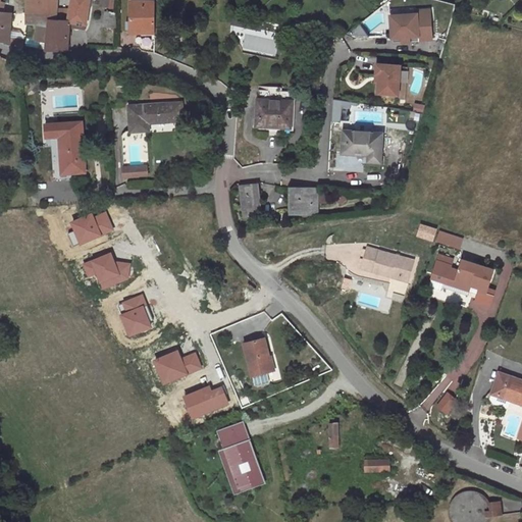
[(28,0),(28,12),(40,13),(41,0),(28,0)]
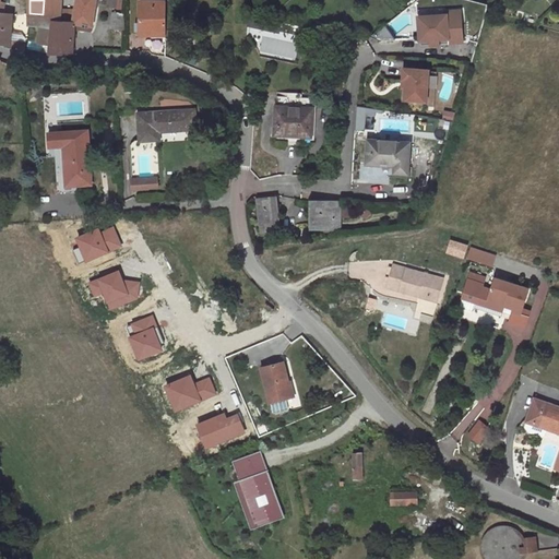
[(79,0),(75,23),(61,22),(50,22),(50,26),(42,26),(40,34),(47,35),(47,43),(49,43),(48,54),(73,54),(74,25),(92,27),(95,0),(79,0)]
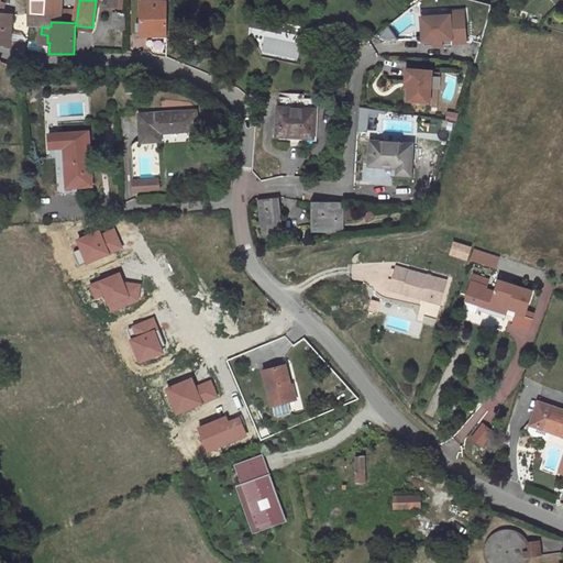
[(61,0),(44,0),(43,14),(42,26),(51,26),(51,22),(62,22),(61,0)]
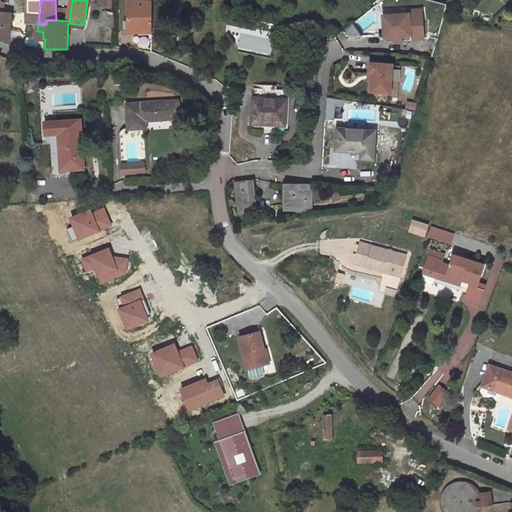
[(104,0),(104,8),(112,8),(112,0),(104,0)]
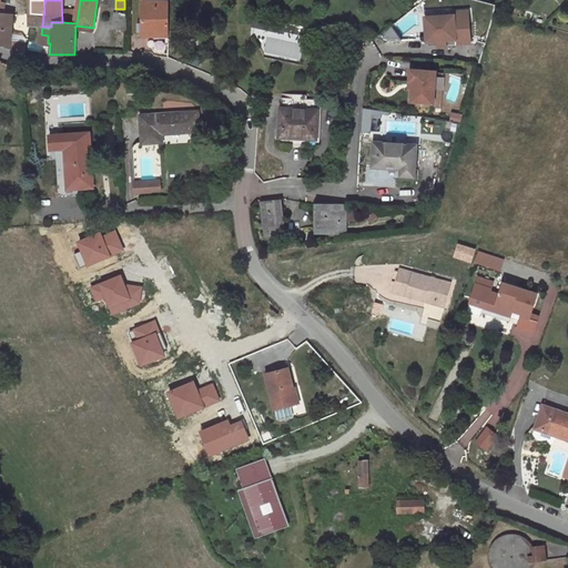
[(14,17),(13,17),(4,14),(6,6),(0,4),(0,46),(10,50),(11,43),(14,17)]
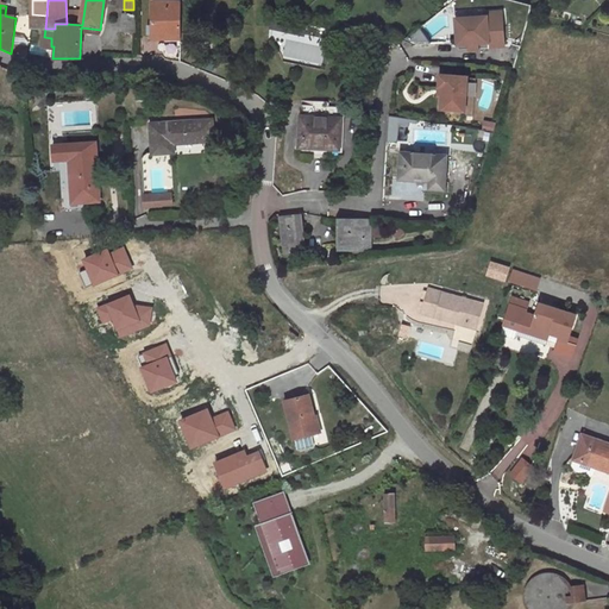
[(182,46),(182,10),(154,10),(154,46),(182,46)]
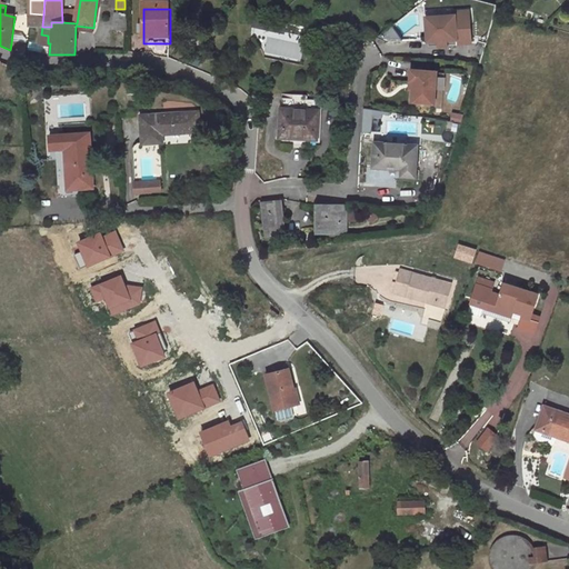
[(456,17),(430,18),(431,45),(458,42),(470,41),(468,12),(455,13),(456,17)]
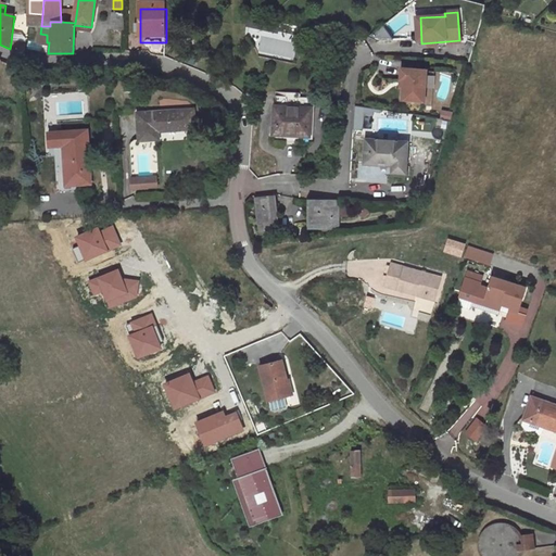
[(42,14),(29,13),(29,26),(41,26),(42,14)]
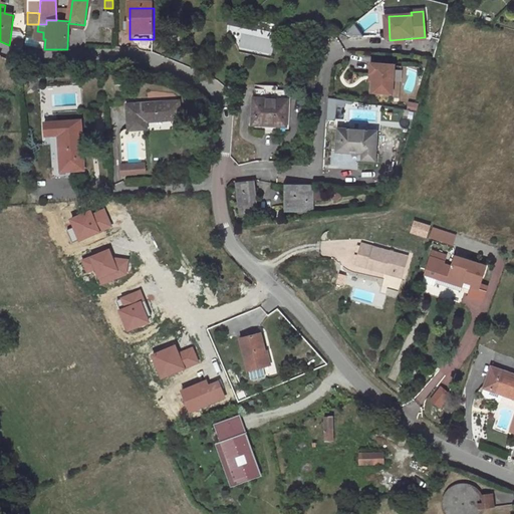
[(103,28),(115,28),(115,12),(103,12),(103,28)]
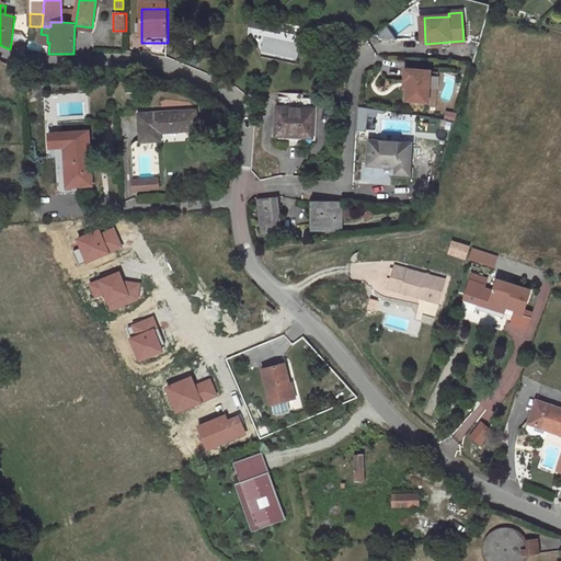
[(277,23),(249,16),(249,27),(275,34),(277,23)]
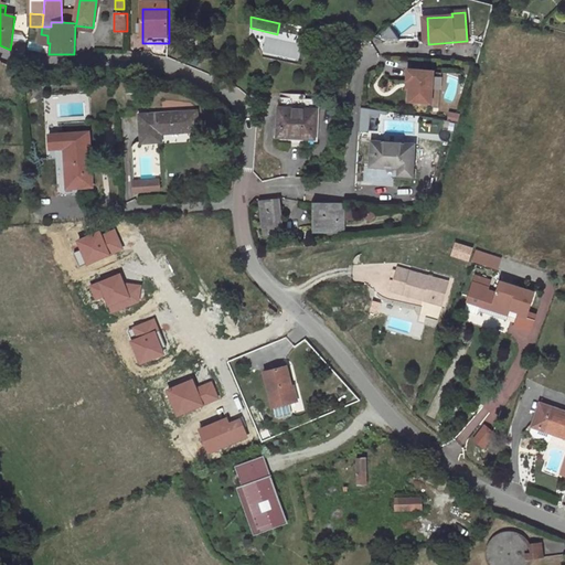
[(27,44),(11,43),(10,50),(18,52),(24,55),(27,44)]
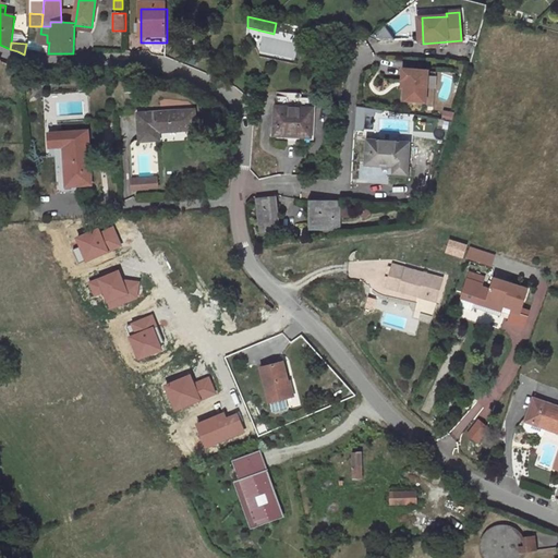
[(421,101),(425,69),(400,65),(399,76),(402,77),(401,85),(399,98),(421,101)]
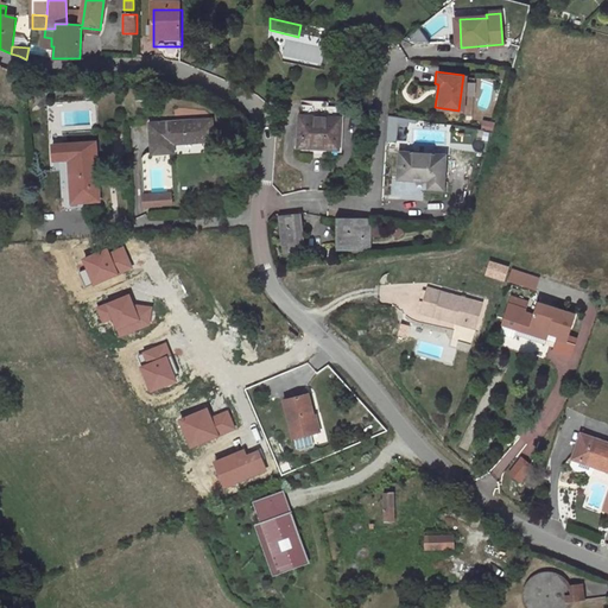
[(297,103),(297,114),(296,144),(339,144),(340,115),(339,105),(343,105),(342,94),(322,93),(322,88),(295,89),(295,103),(297,103)]
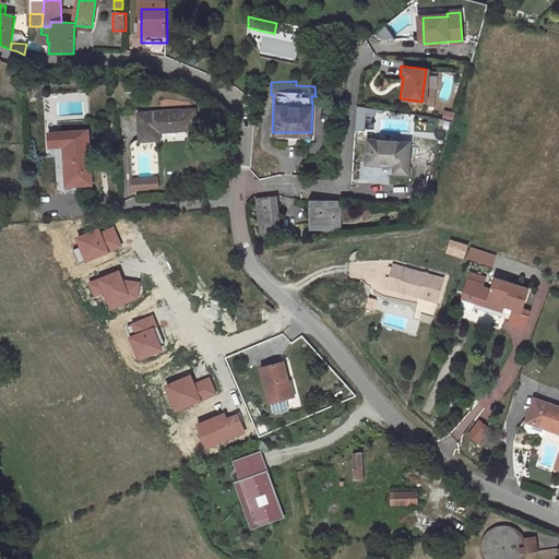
[(185,109),(141,113),(143,139),(161,138),(161,130),(187,129),(185,109)]
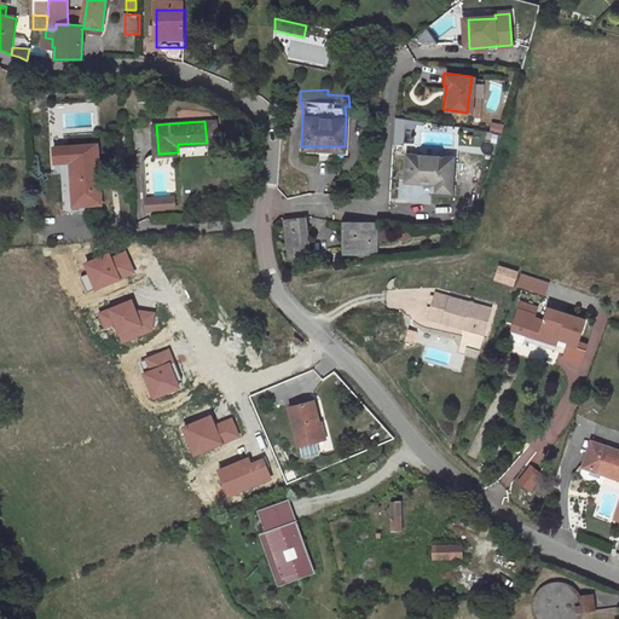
[(73,161),(100,160),(99,143),(57,145),(58,162),(62,161),(73,161)]
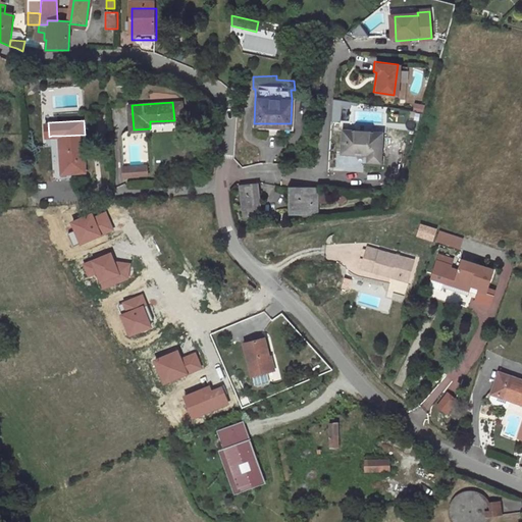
[(387,125),(350,121),(347,148),(372,149),(373,156),(385,156),(387,125)]
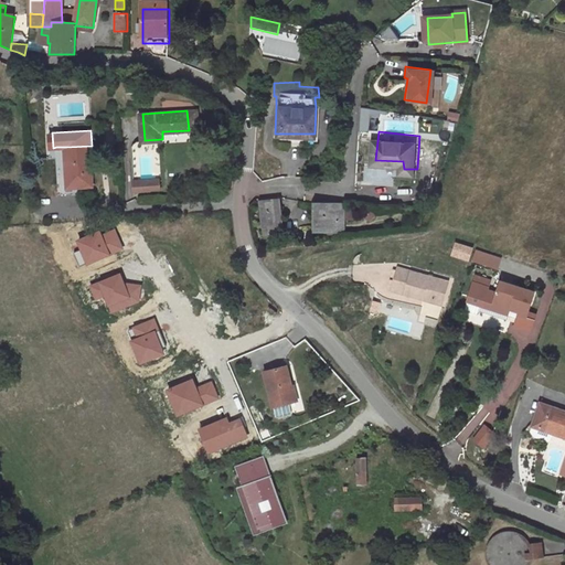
[(92,146),(66,147),(70,187),(94,184),(92,146)]
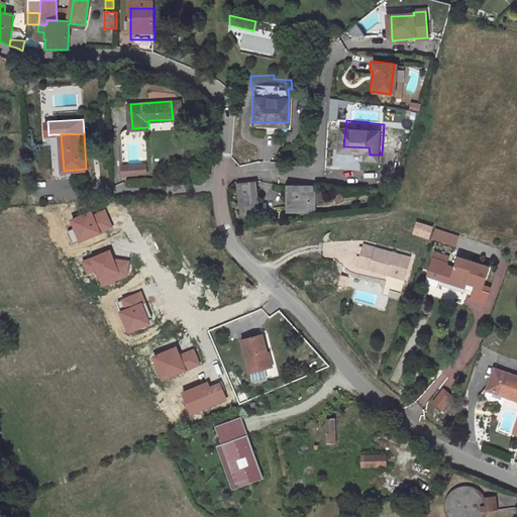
[(64,171),(61,134),(52,134),(56,178),(64,178),(64,171)]
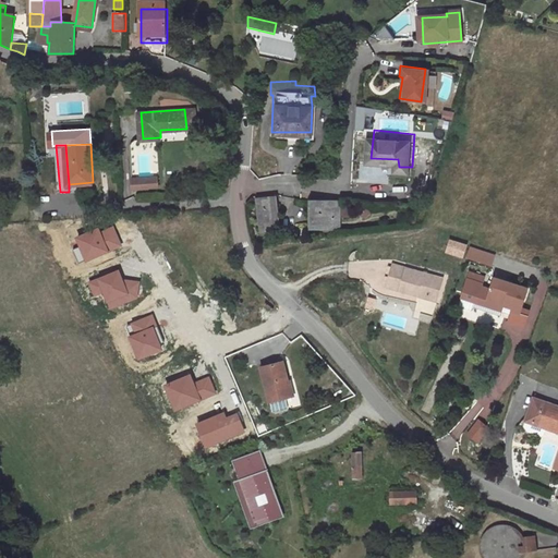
[(149,177),(133,179),(134,187),(150,186),(150,185),(149,177)]
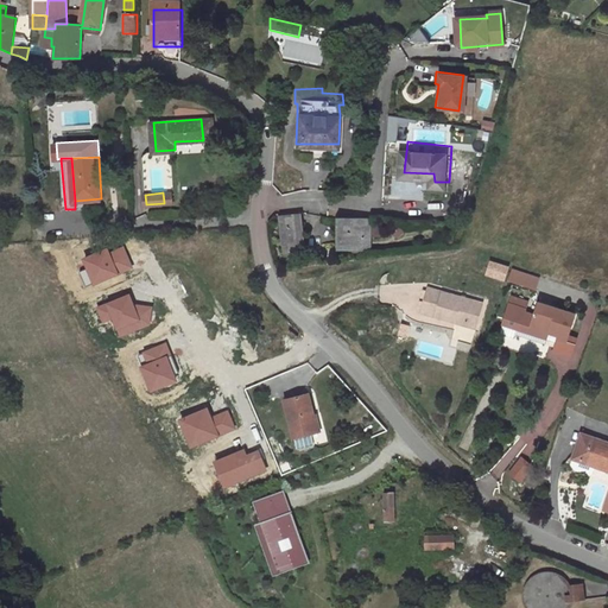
[(163,192),(164,202),(173,202),(172,192),(163,192)]
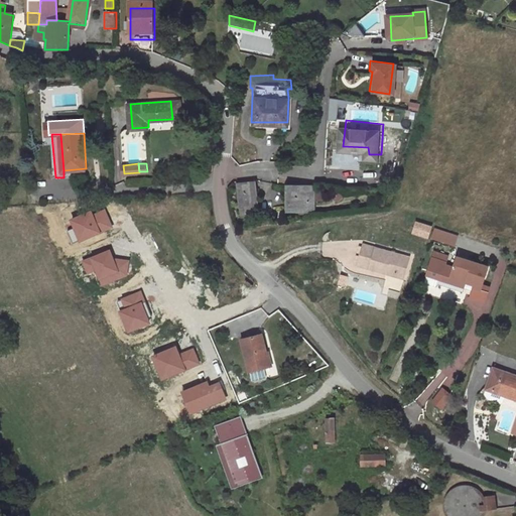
[(86,168),(63,170),(63,177),(87,175),(86,168)]
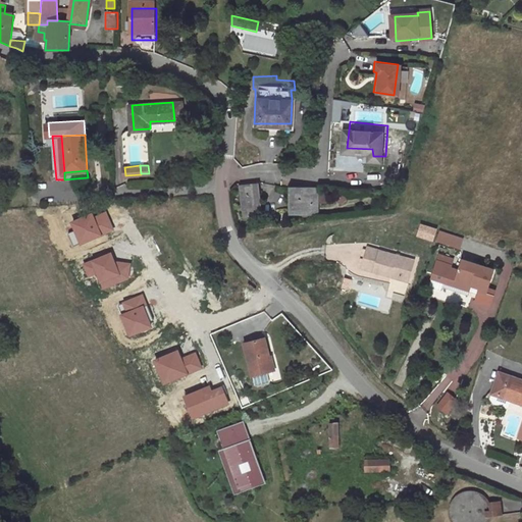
[(240,187),(243,219),(259,218),(256,185),(240,187)]
